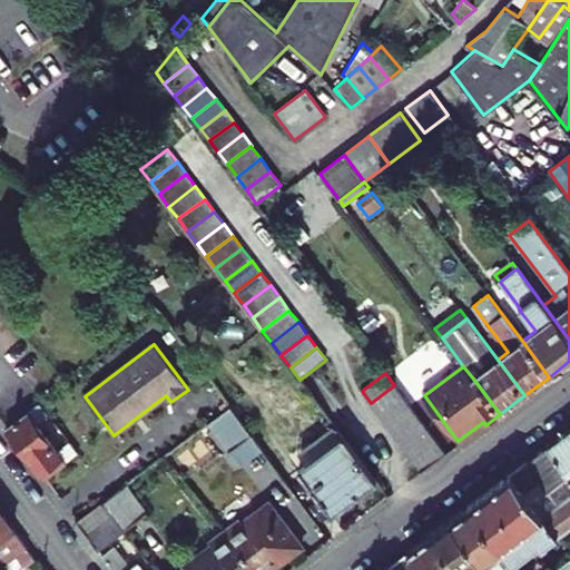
[(371,403),(379,414),(403,396),(394,385),(371,403)]
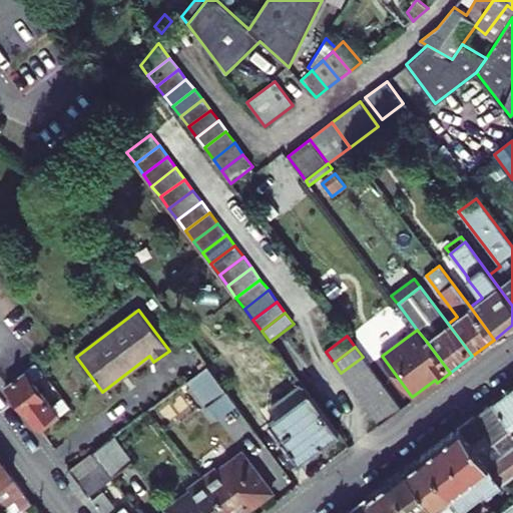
[(341,373),(349,384),(371,367),(363,357),(341,373)]
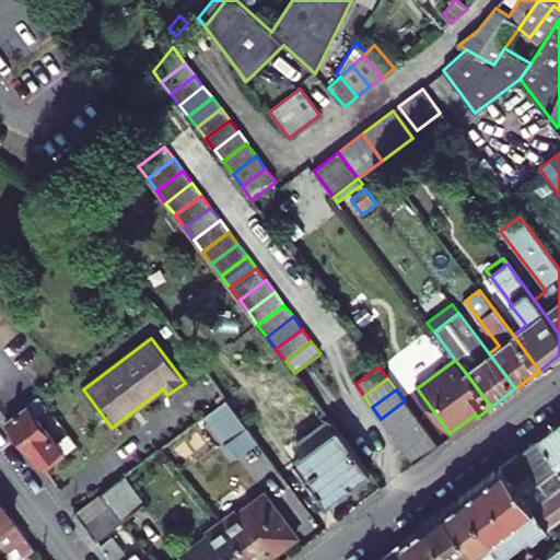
[(7,420),(45,470),(65,455),(36,417),(41,415),(38,412),(48,406),(39,395),(28,403),(7,420)]
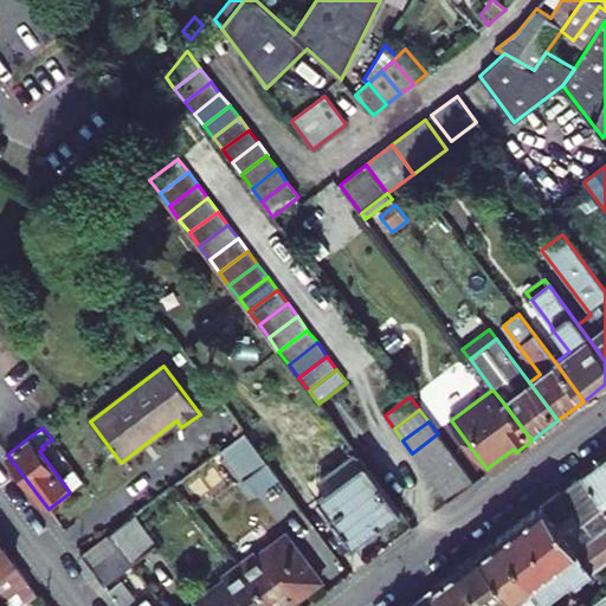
[(244,481),(268,463),(245,432),(221,451),(244,481)]
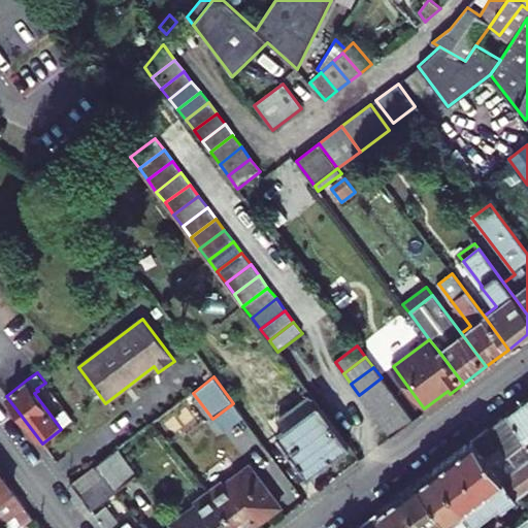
[(359,395),(367,405),(389,388),(382,377),(359,395)]
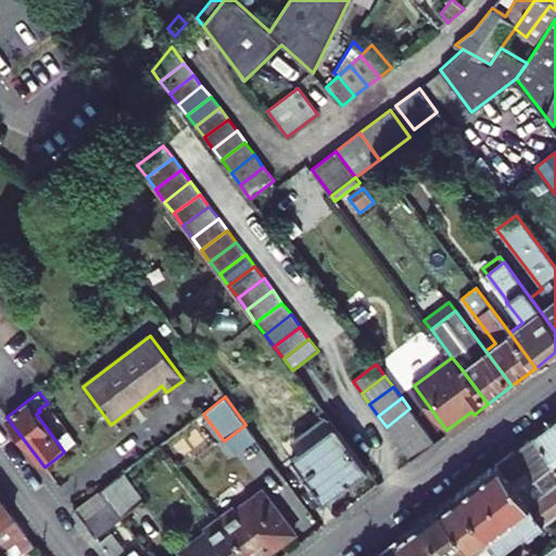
[(387,427),(395,438),(418,420),(409,408),(387,427)]
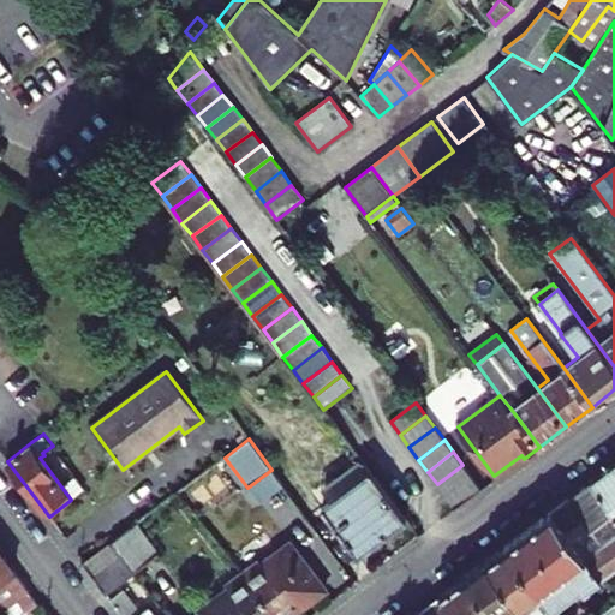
[(316,491),(327,506),(370,472),(359,459),(316,491)]
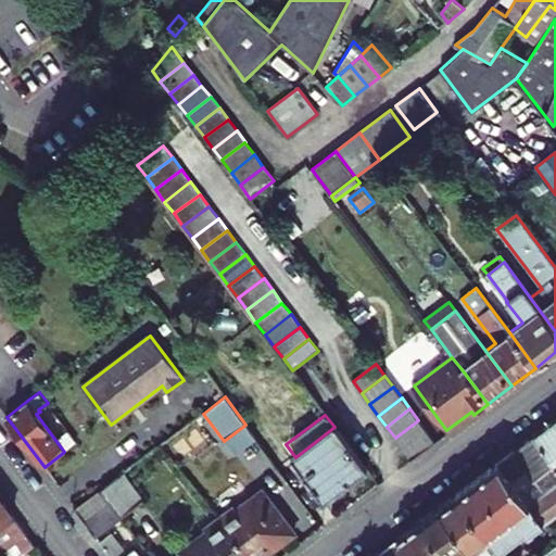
[(555,419),(535,436),(555,462),(555,419)]
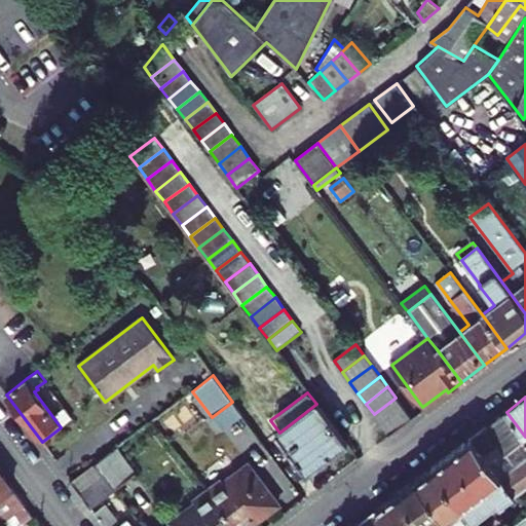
[(381,425),(404,408),(396,398),(374,414),(381,425)]
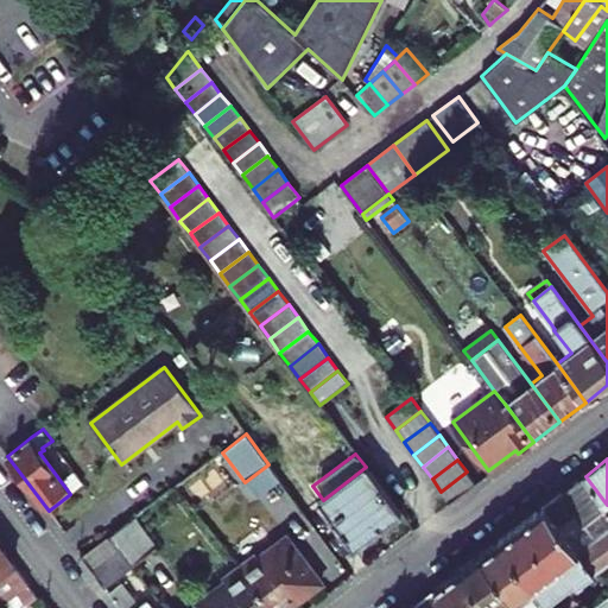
[(318,502),(354,550),(401,514),(366,467),(323,500),(318,502)]
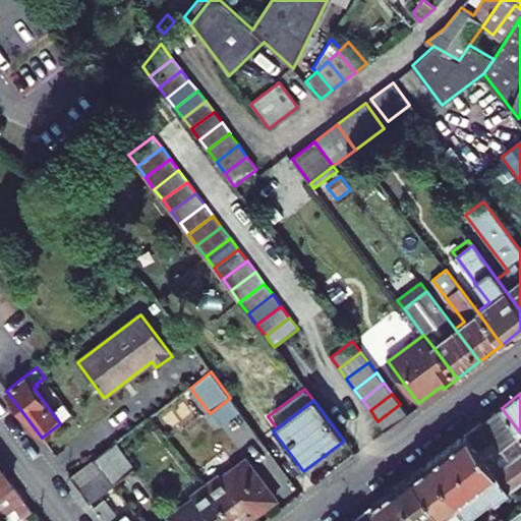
[(378,421),(386,431),(408,415),(400,404),(378,421)]
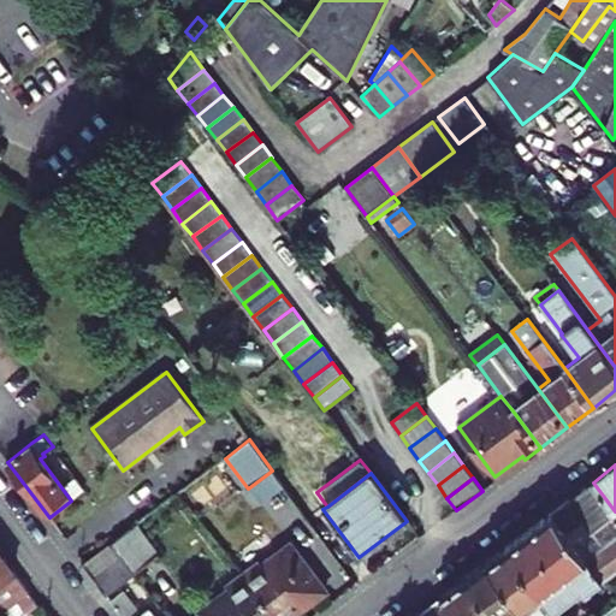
[(591,533),(615,514),(615,511),(593,483),(507,548),(556,612),(582,592),(584,594),(615,570),(615,533),(600,546),(592,552),(590,549),(584,548),(580,550),(566,531),(581,520),(591,533)]
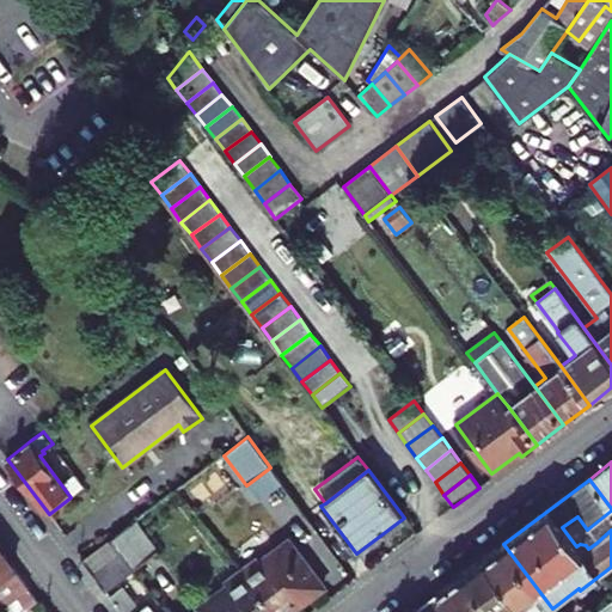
[(611,530),(611,510),(587,530),(577,516),(562,527),(576,546),(580,544),(586,545),(588,549),(597,543),(611,530)]
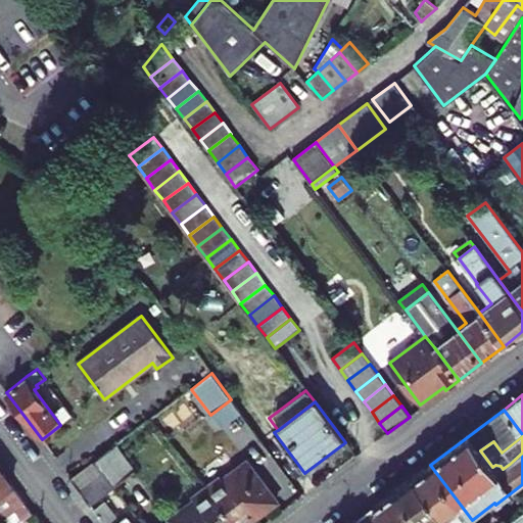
[(96,460),(115,486),(136,471),(116,444),(96,460)]
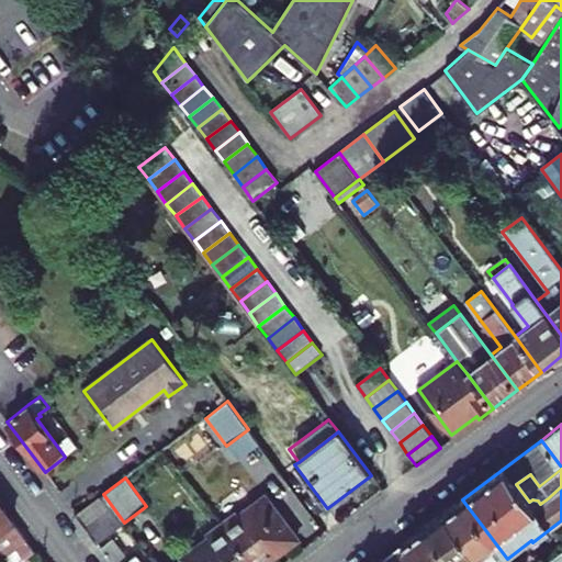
[(103,494),(76,515),(98,542),(124,523),(103,494)]
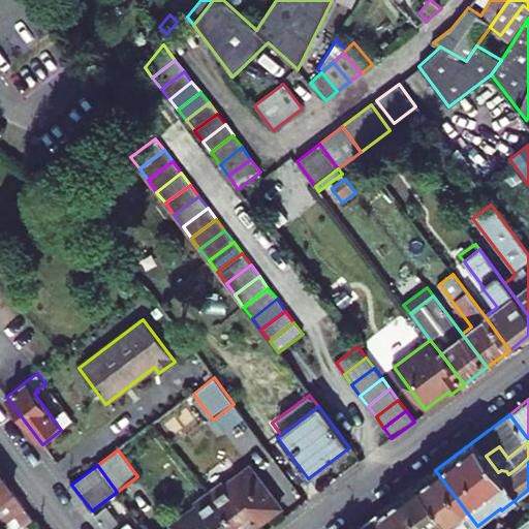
[(211,496),(236,528),(251,528),(281,507),(250,466),(211,496)]
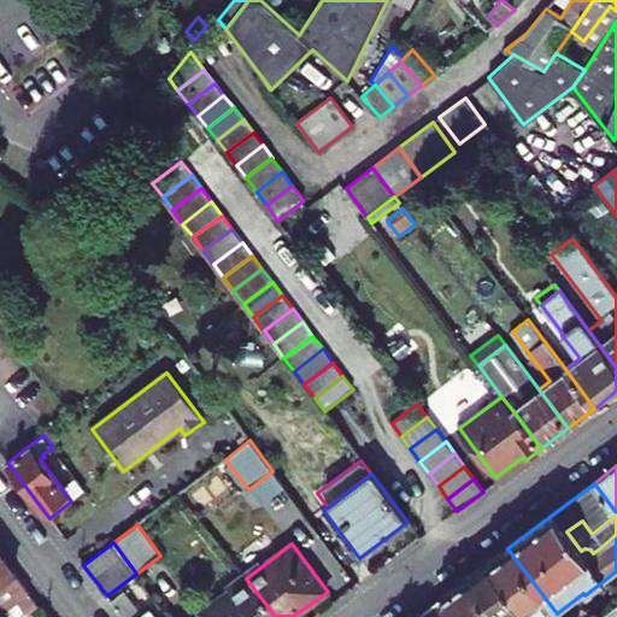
[(558,616),(557,613),(507,548),(488,563),(528,616),(558,616)]
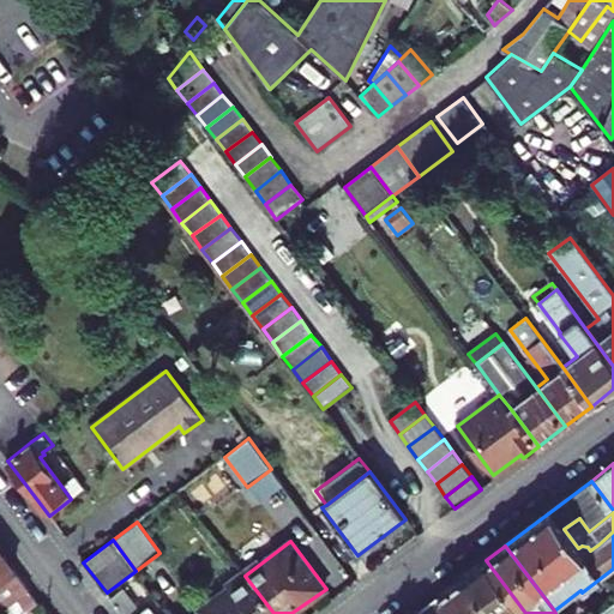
[(0,588),(18,575),(4,555),(0,559),(0,588)]
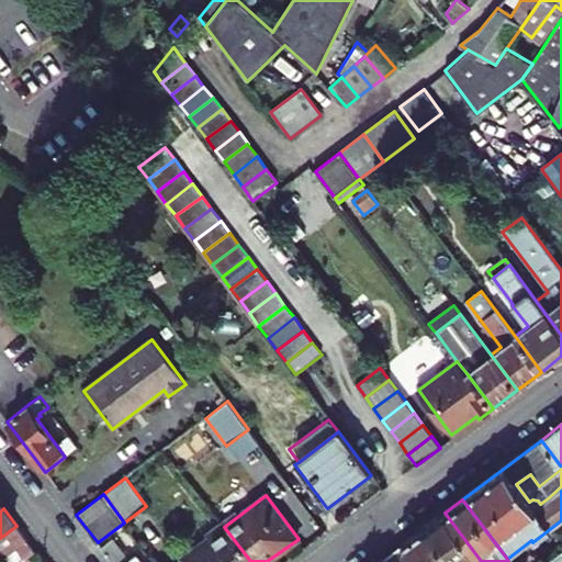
[(481,561),(445,513),(424,528),(448,561),(481,561)]
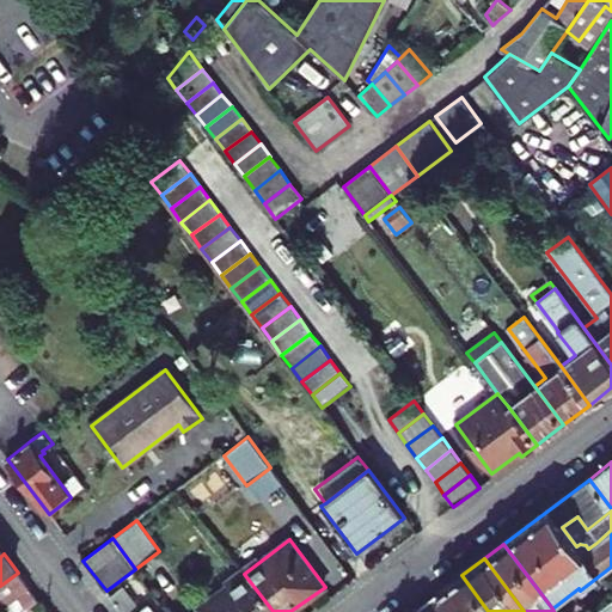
[(18,573),(0,586),(0,603),(5,609),(30,589),(18,573)]
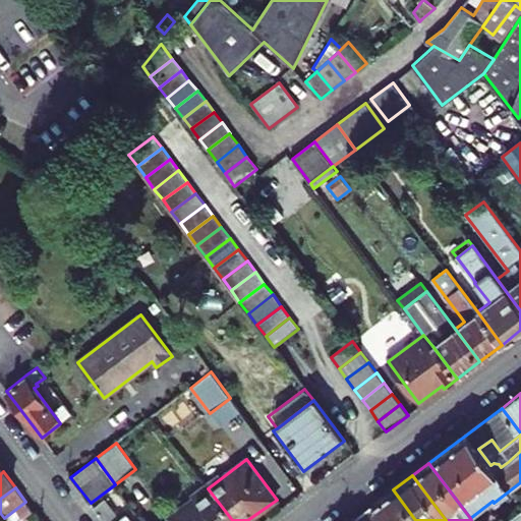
[(172,520),(232,520),(208,488),(170,517),(172,520)]
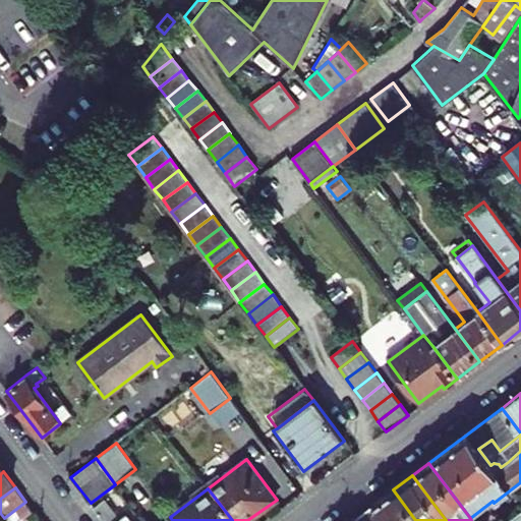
[(415,520),(393,489),(373,505),(385,520),(415,520)]
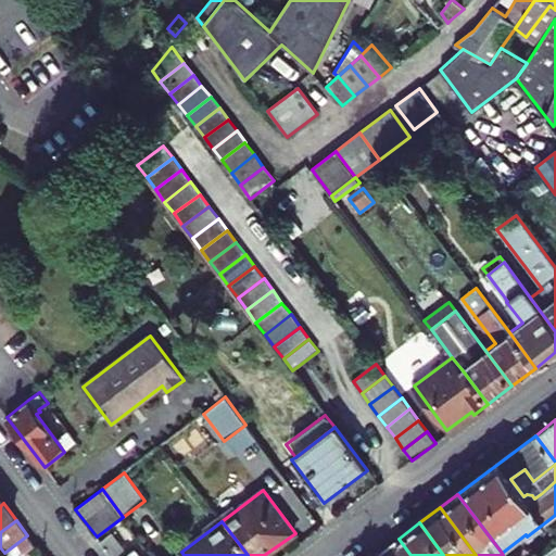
[(110,555),(129,555),(128,554),(112,533),(100,542),(110,555)]
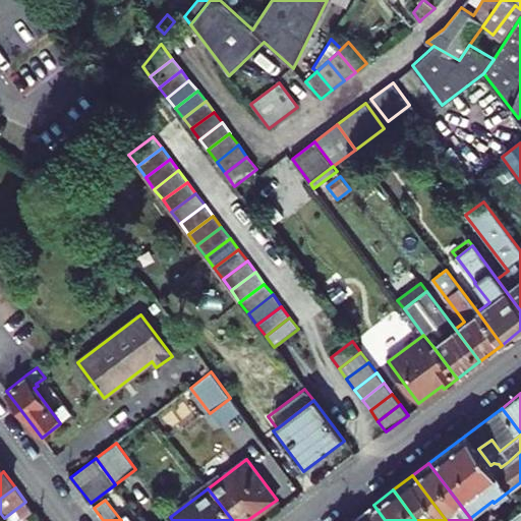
[(4,518),(5,520),(19,520),(34,511),(25,502),(4,518)]
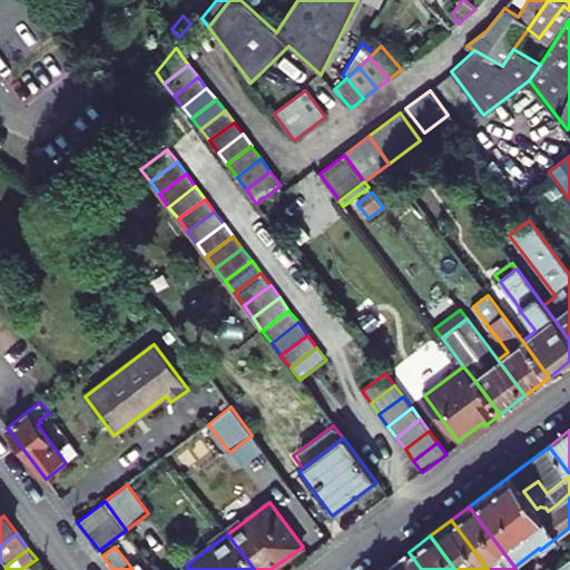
[(421,569),(409,552),(387,568),(389,569),(421,569)]
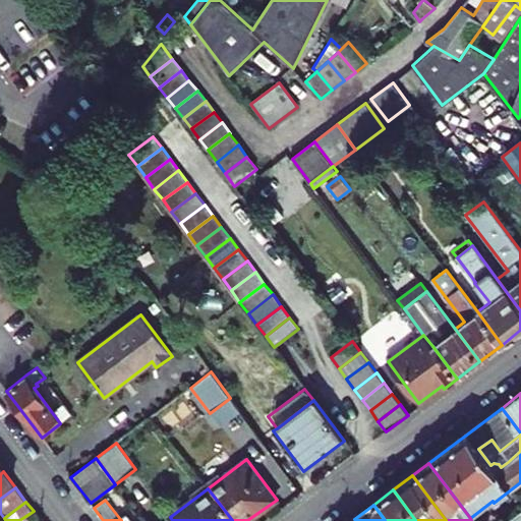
[(520,520),(520,511),(507,520),(520,520)]
